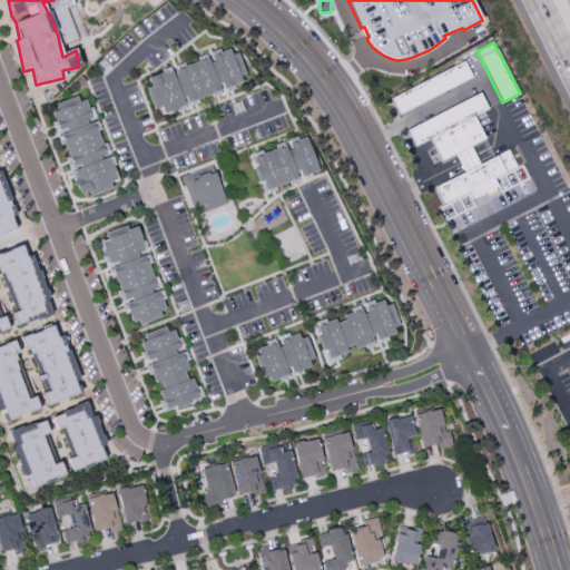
[(237,53),(246,75),(241,77),(243,82),(224,89),(222,84),(218,85),(220,91),(189,104),(186,97),(182,98),(185,106),(164,115),(160,107),(155,109),(147,89),(151,87),(148,78),(164,72),(165,74),(172,70),(175,78),(178,77),(176,70),(208,57),(210,64),(214,62),(210,56),(229,49),(232,56),(237,53)]
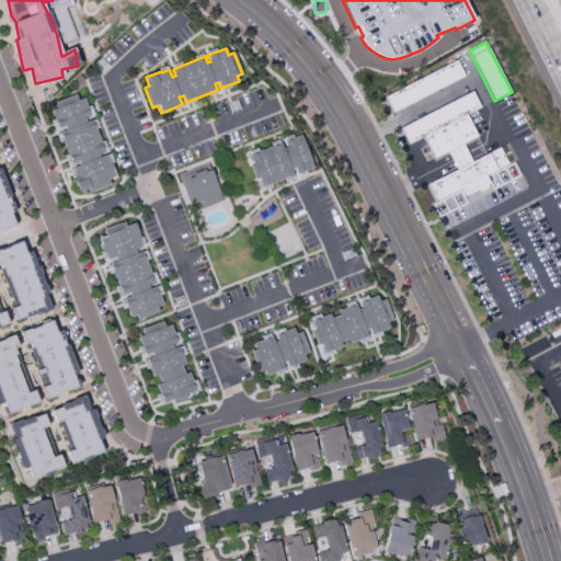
[(456,60),(465,77),(392,115),(384,98),(456,60)]
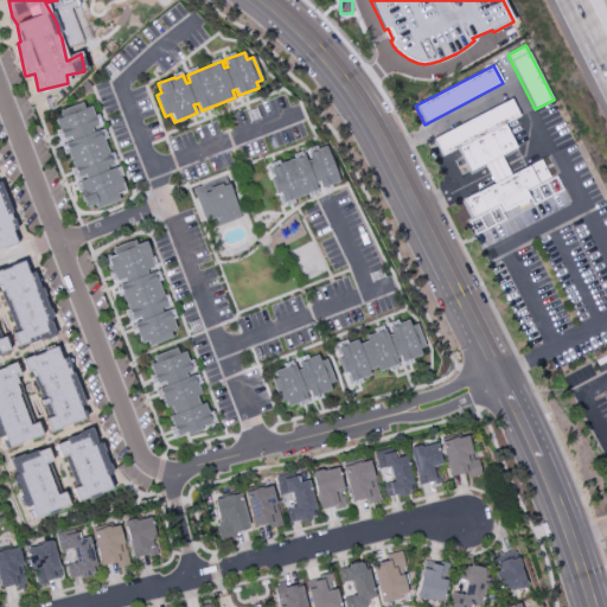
[(517,149),(505,125),(522,116),(512,98),(432,139),(441,158),(457,149),(468,173),(485,165),(503,157),(517,149)]
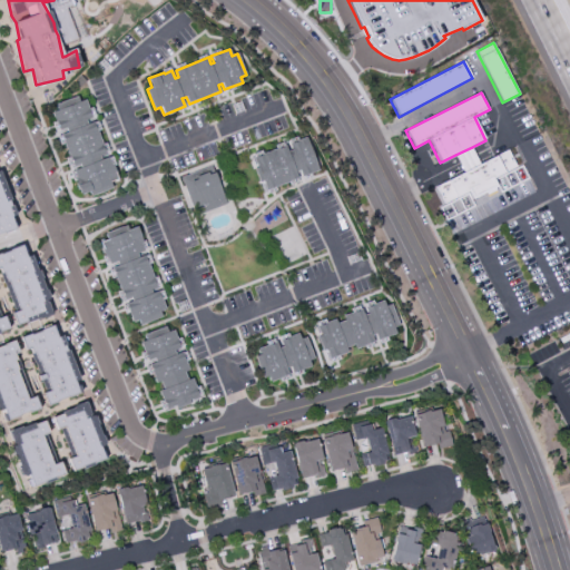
[(77,198),(111,188),(109,182),(112,180),(89,95),(51,105),(77,198)]
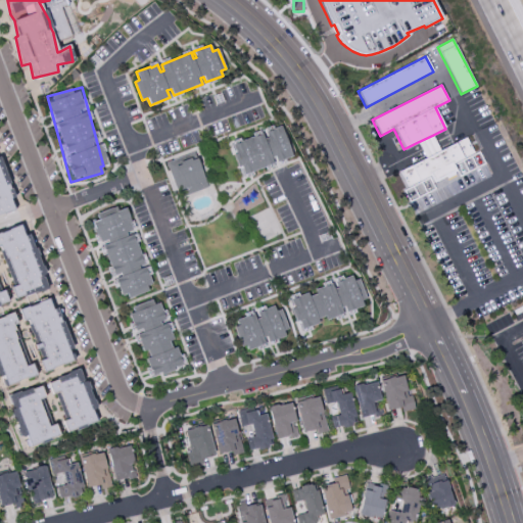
[(291,156),(281,126),(262,133),(231,143),(242,175),(274,163),(274,162),(291,156)]
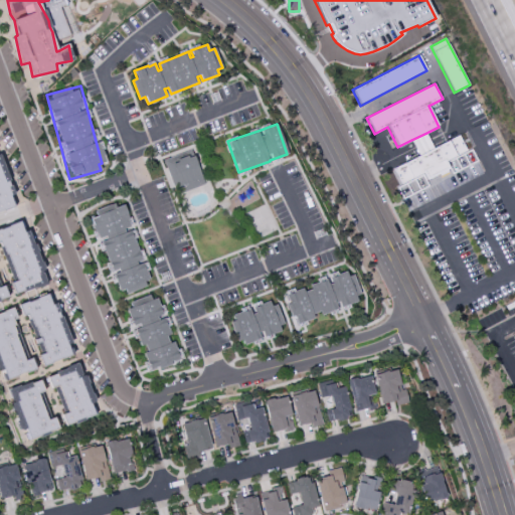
[(411,140),(426,133),(434,148),(419,155),(411,140)]
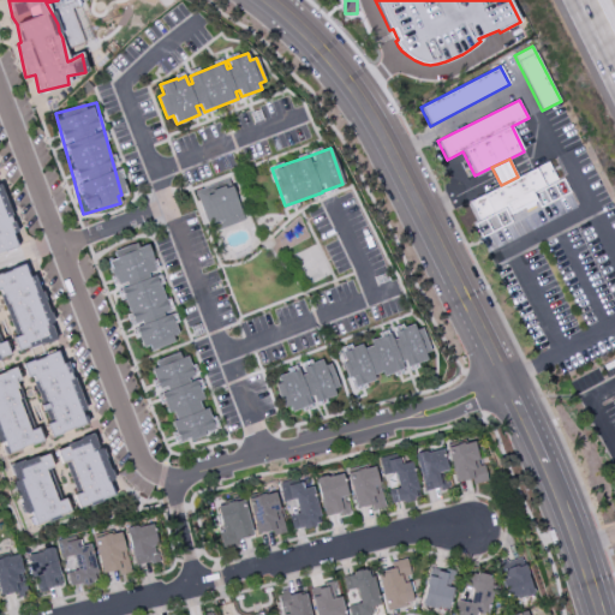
[(548,162),(557,180),(563,178),(572,195),(535,214),(537,220),(523,227),(520,220),(478,240),(470,224),(477,220),(467,202),(501,185),(518,177),(548,162)]
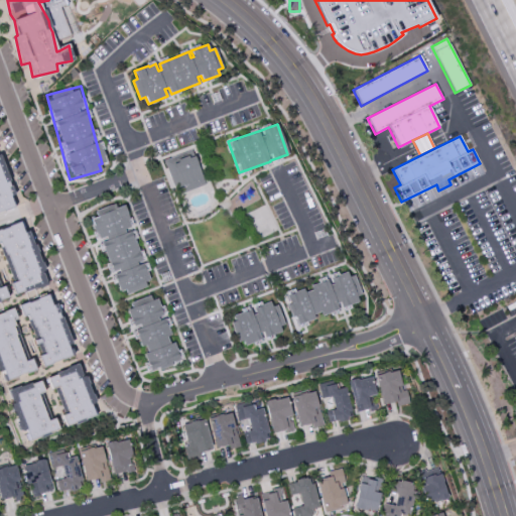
[(192,150),(207,185),(177,198),(163,160),(171,157),(171,159),(192,150)]
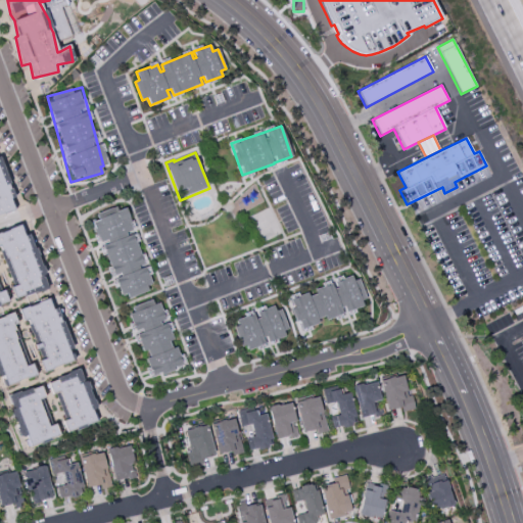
[(0,215),(14,210),(0,162),(0,215)]
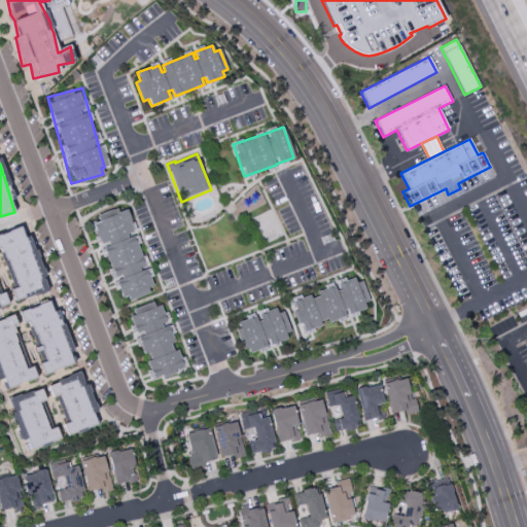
[(121,304),(154,292),(125,207),(93,218),(121,304)]
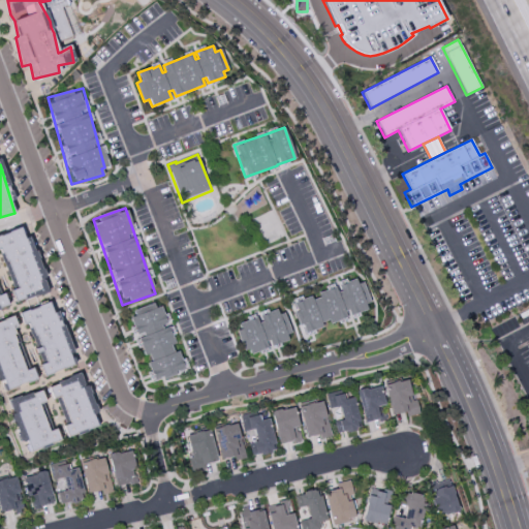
[(47,292),(26,226),(0,234),(0,254),(5,272),(10,271),(16,288),(10,289),(13,302),(47,292)]
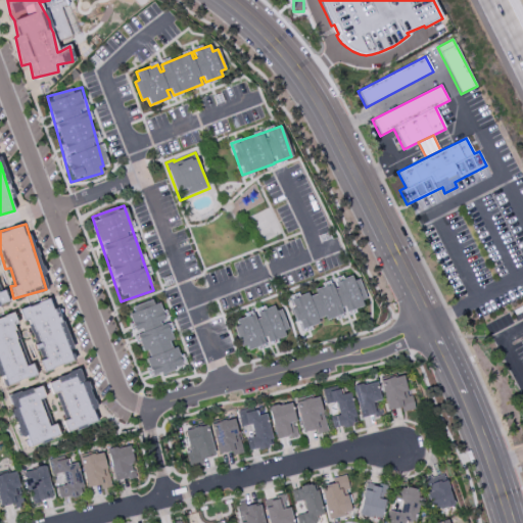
[(298,330),(322,323),(322,321),(344,314),(343,313),(365,305),(355,274),(313,287),(314,292),(289,299),(298,330)]
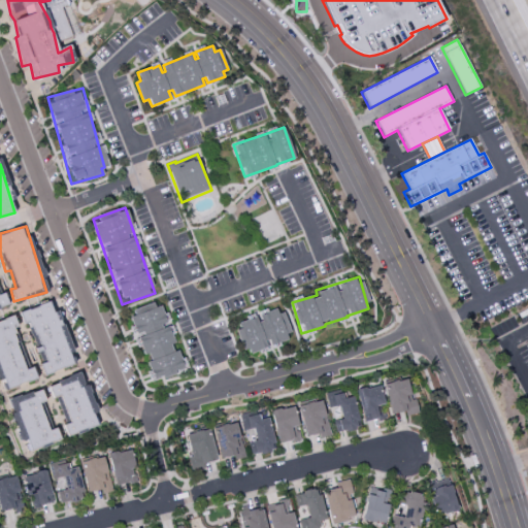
[(42,375),(73,365),(53,300),(21,310),(35,353),(41,352),(44,361),(38,363),(42,375)]
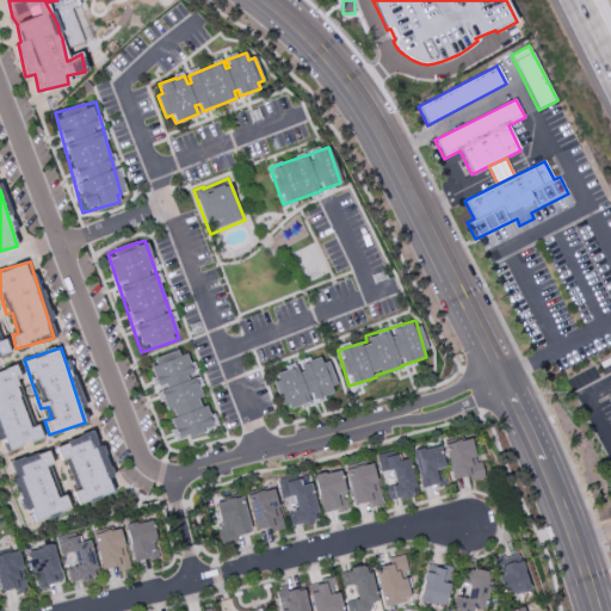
[(190,438),(203,433),(202,430),(213,425),(205,407),(201,408),(197,399),(202,397),(195,378),(189,381),(187,377),(193,374),(186,353),(180,356),(178,350),(154,359),(156,365),(149,368),(158,388),(164,386),(165,388),(159,392),(167,412),(172,409),(176,417),(170,419),(178,439),(189,434),(190,438)]
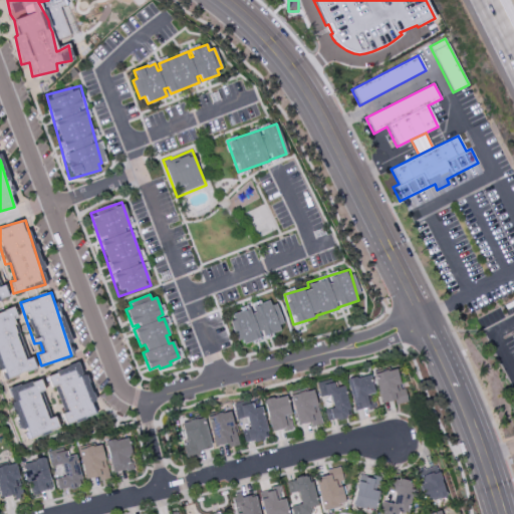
[(274,300),(250,308),(249,307),(229,313),(238,343),(283,330),(274,300)]
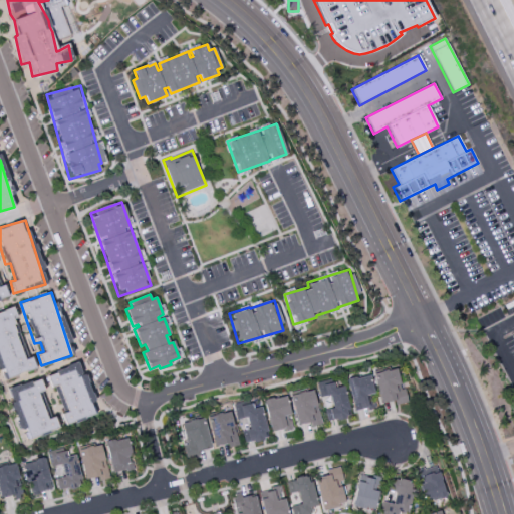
[(35,369),(31,357),(24,359),(11,322),(16,320),(12,307),(0,310),(0,369),(2,368),(6,379),(35,369)]
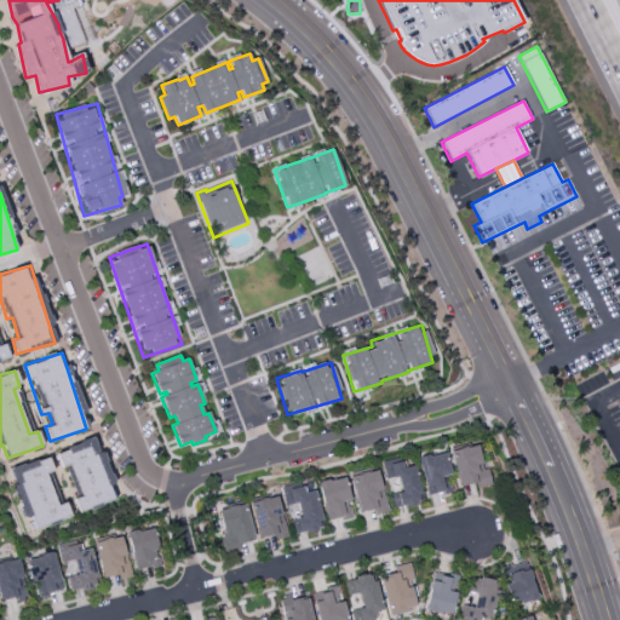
[(58,451),(75,498),(72,499),(78,512),(113,499),(108,486),(113,484),(95,437),(58,451)]
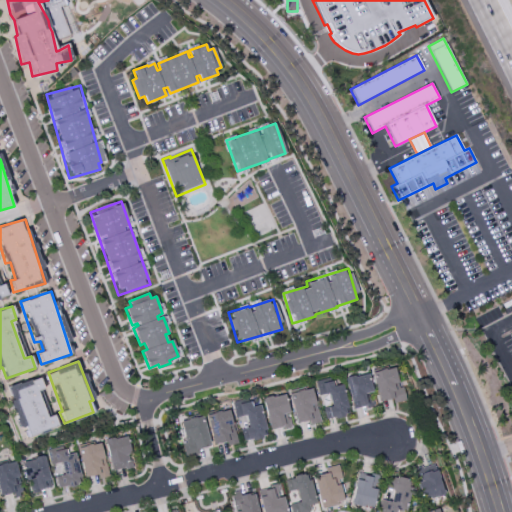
[(379,402),(391,399),(392,403),(405,400),(402,387),(399,387),(394,367),(372,372),(379,402)]
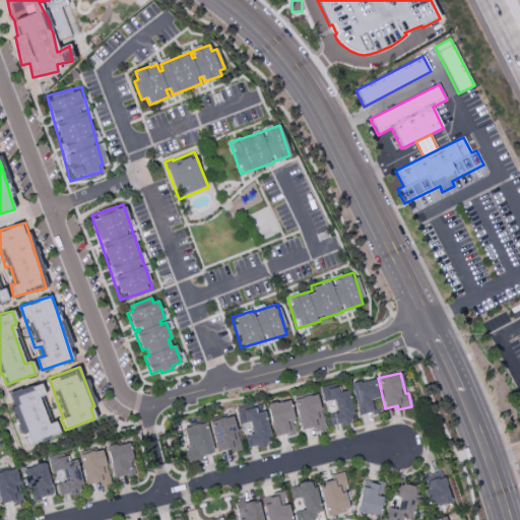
[(370,400),(378,398),(372,379),(349,385),(358,415),(373,411),(370,400)]
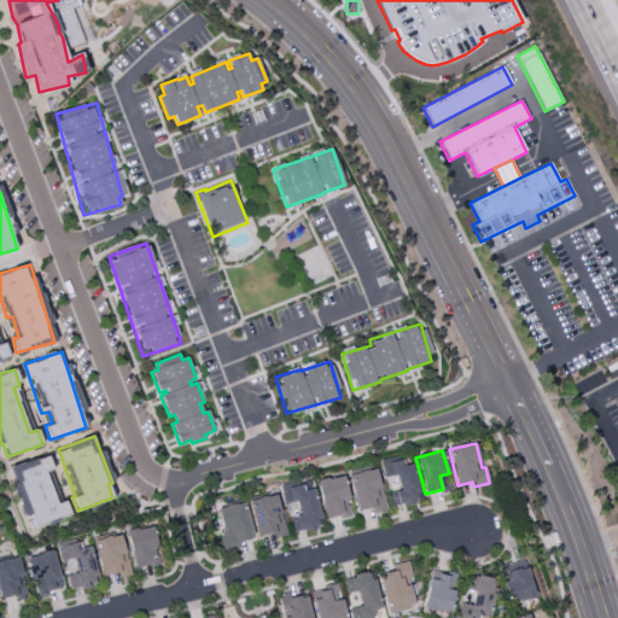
[(7,467),(22,517),(29,514),(33,526),(69,516),(64,501),(56,503),(46,473),(52,471),(47,455),(7,467)]
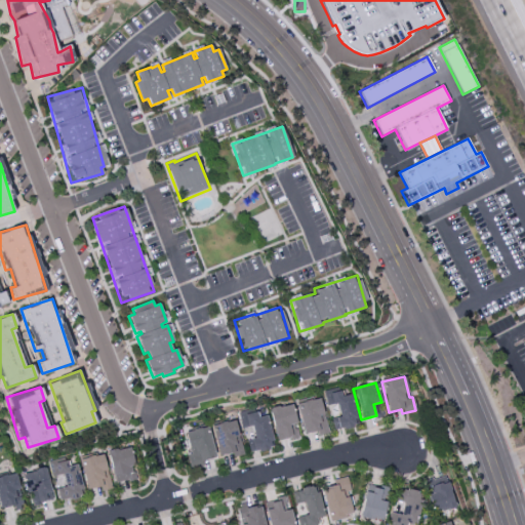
[(322,393),(325,406),(335,404),(338,416),(330,418),(333,431),(357,426),(351,395),(341,397),(339,389),(322,393)]
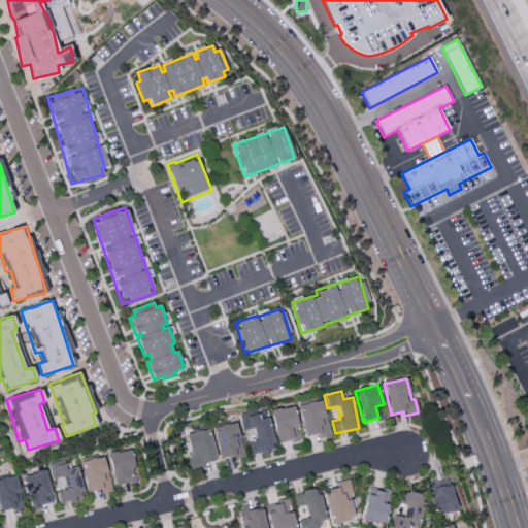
[(320,438),(330,435),(320,398),(296,405),(305,437),(319,433),(320,438)]
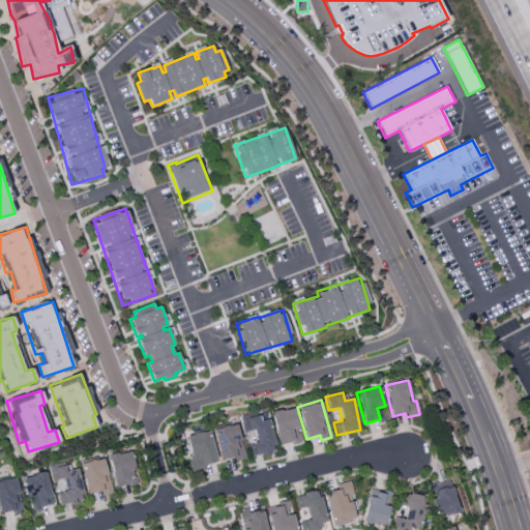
[(270,413),(278,446),(300,441),(297,429),(299,428),(294,408),(270,413)]
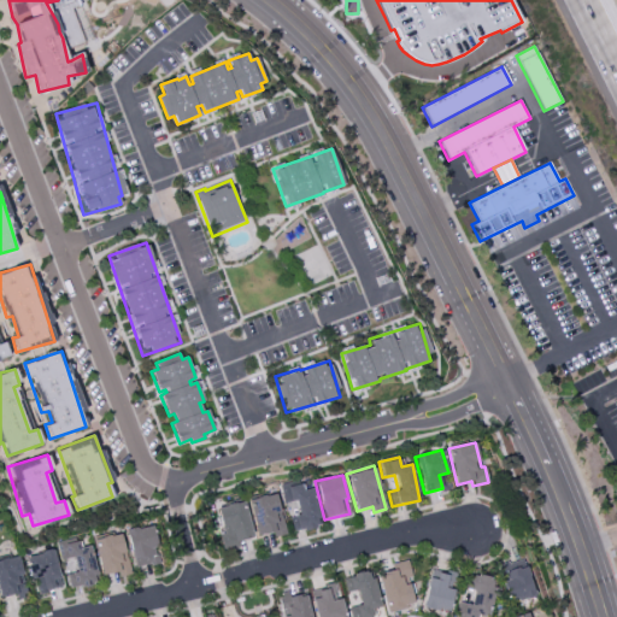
[(299,515),(289,517),(292,532),(321,527),(313,488),(301,491),(300,482),(278,486),(282,503),(295,500),(299,515)]
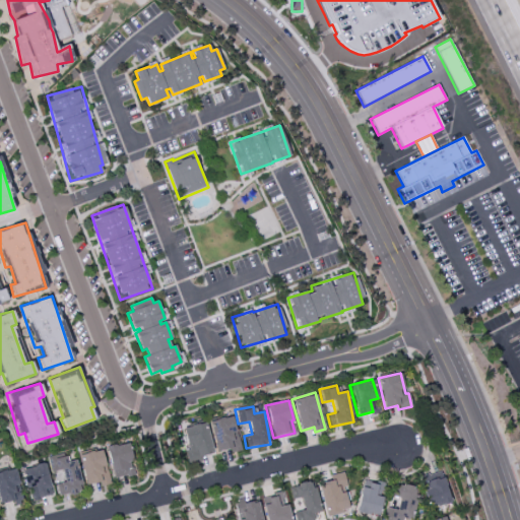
[(230,449),(231,453),(241,450),(233,415),(209,420),(216,452),(230,449)]
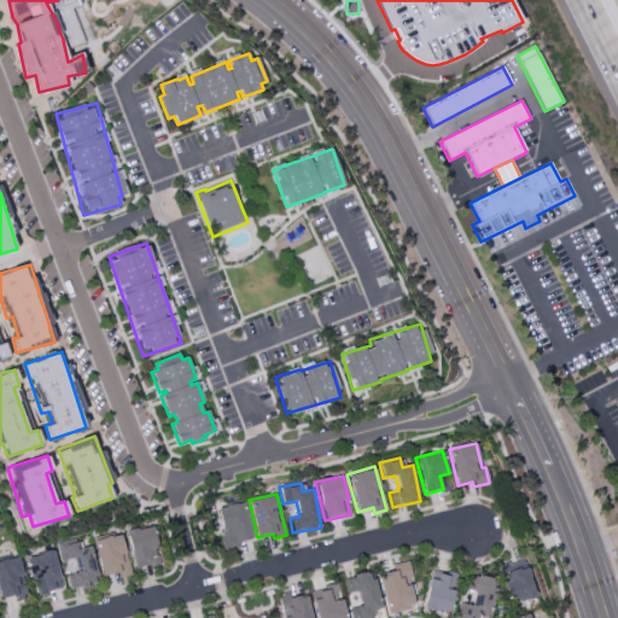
[(252,538),(245,502),(216,508),(222,535),(220,535),(223,551),(239,548),(238,542),(252,538)]
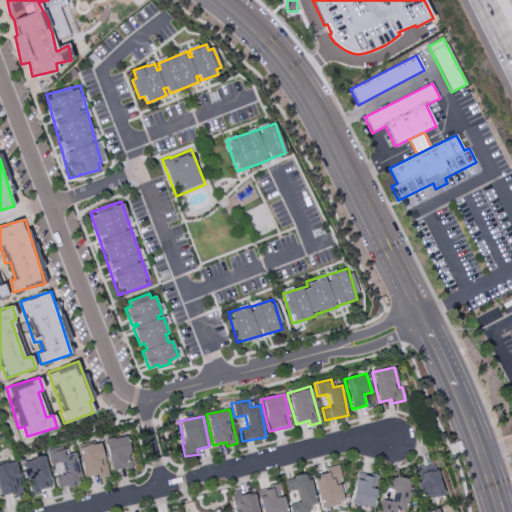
[(112,472),(133,466),(125,435),(104,441),(112,472)]
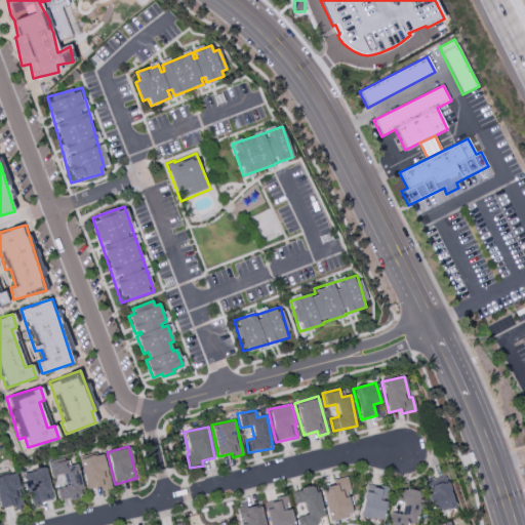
[(111,488),(102,453),(79,459),(87,489),(99,486),(101,491),(111,488)]
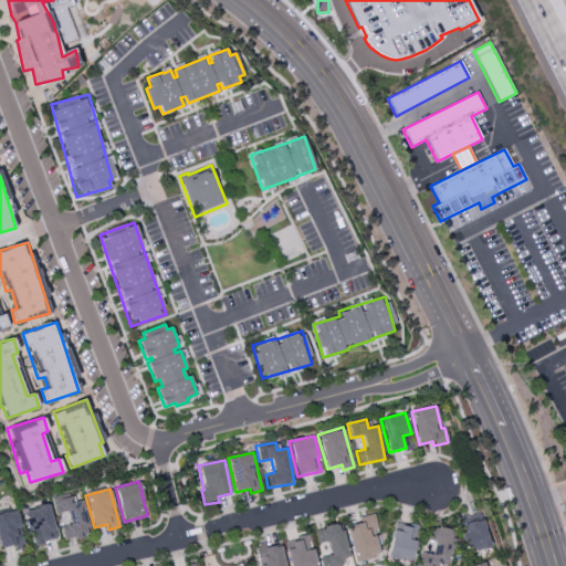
[(51,498),(54,515),(66,512),(69,525),(60,526),(63,541),(90,535),(82,501),(72,503),(71,493),(51,498)]
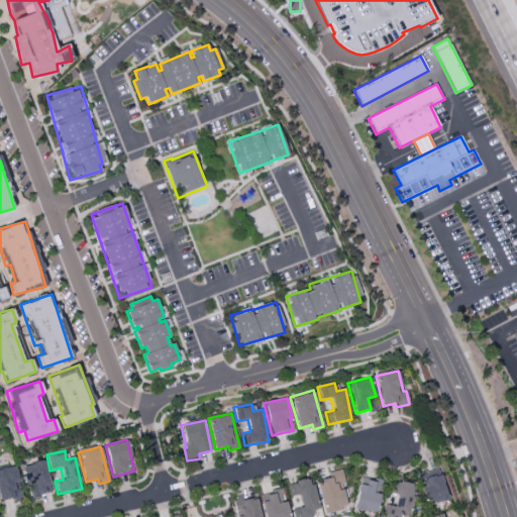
[(22,466),(25,486),(29,486),(31,499),(39,497),(38,494),(50,492),(45,461),(22,466)]
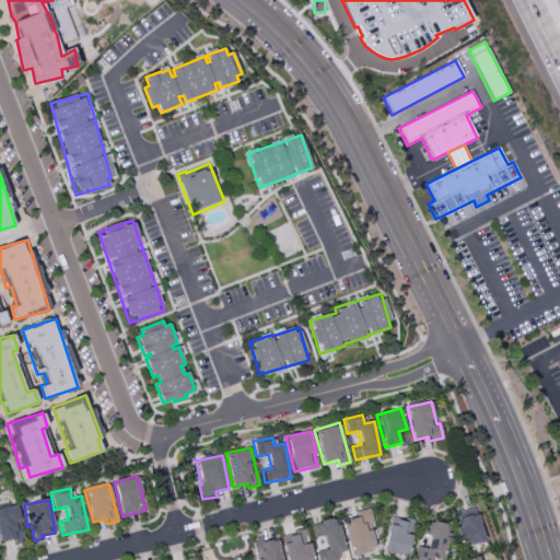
[(0,541),(14,539),(14,544),(24,541),(16,505),(0,508),(0,541)]
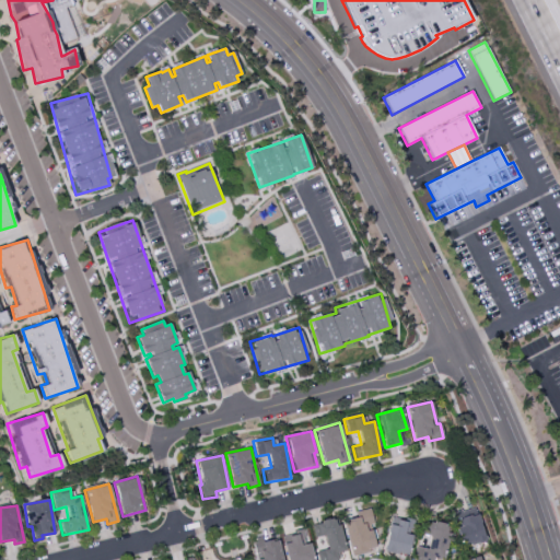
[(350,555),(375,550),(371,531),(365,531),(364,524),(372,522),(370,511),(342,516),(350,555)]
